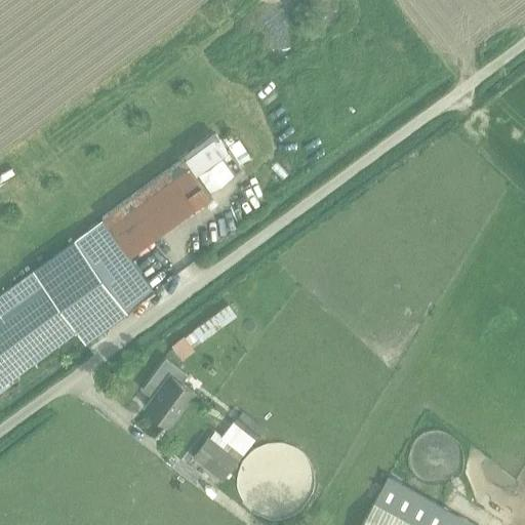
[(214,133),(185,156),(195,170),(226,148),(214,133)]
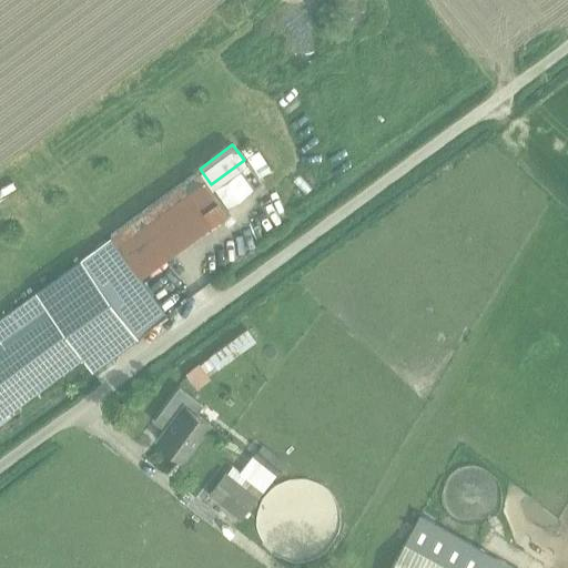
[(227,210),(199,171),(110,235),(140,275),(227,210)]
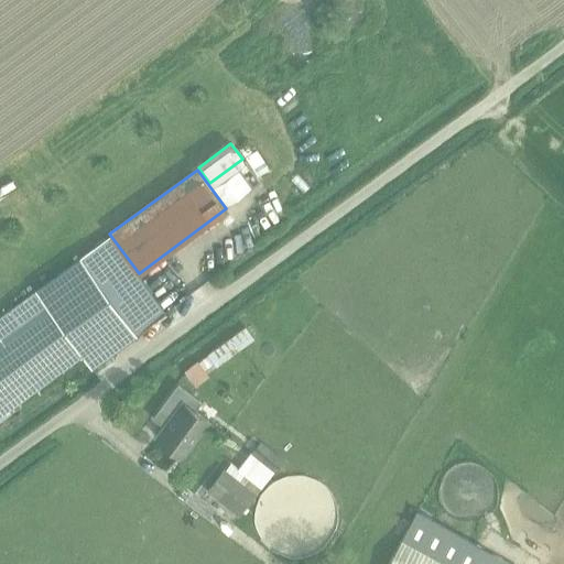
[(0,415),(82,355),(90,367),(165,312),(108,236),(10,307),(21,323),(0,337),(0,415)]
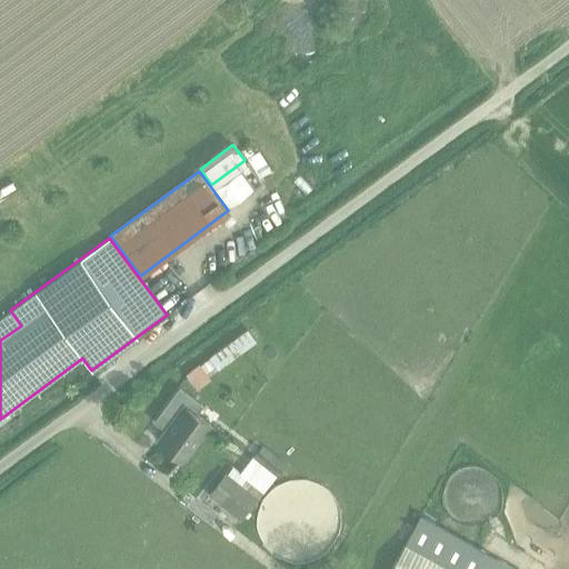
[(246,329),(232,339),(241,350),(255,341),(246,329)]
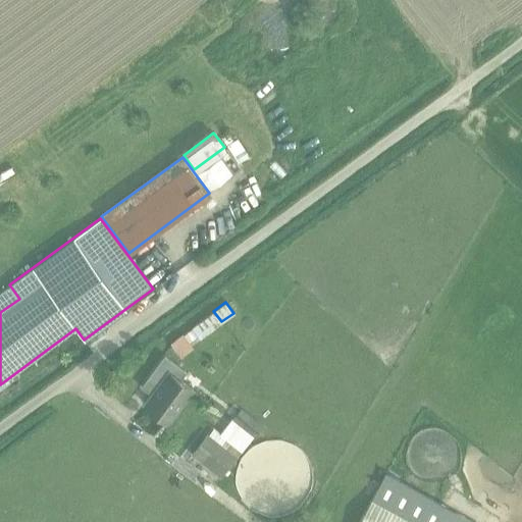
[(181,333),(169,343),(178,357),(192,348),(181,333)]
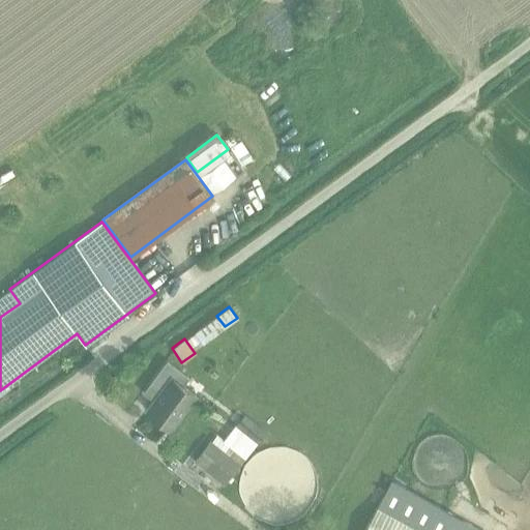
[(152,400),(145,410),(170,429),(195,394),(182,385),(188,377),(166,360),(142,392),(152,400)]
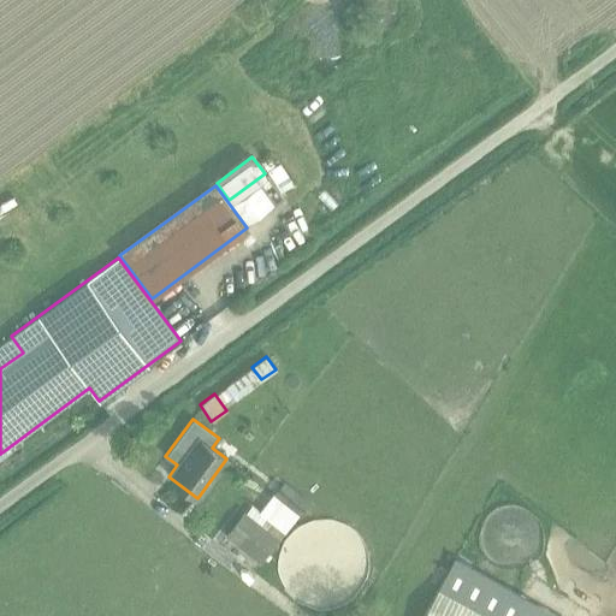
[(283,483),(273,495),(300,515),(309,503),(283,483)]
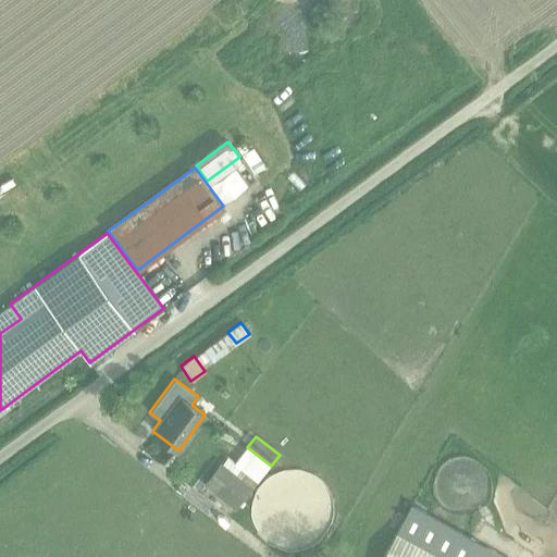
[(222,463),(205,485),(214,492),(235,508),(252,487),(242,479),(231,471),(222,463)]
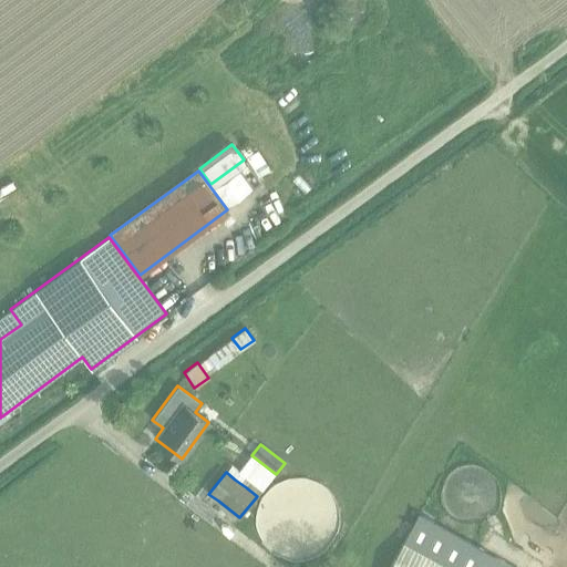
[(251,480),(246,487),(257,496),(258,496),(264,490),(251,480)]
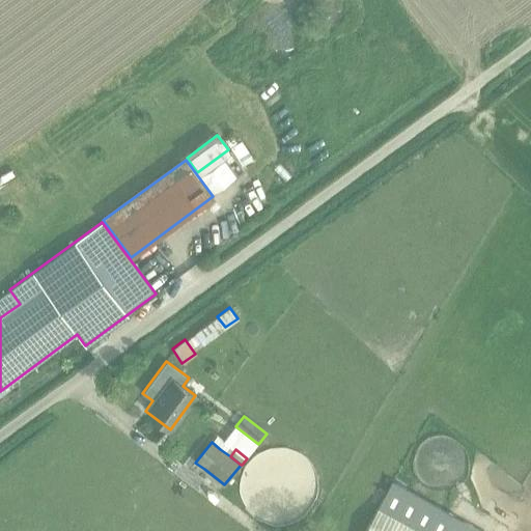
[(478,530),(392,482),(364,530),(478,530)]
